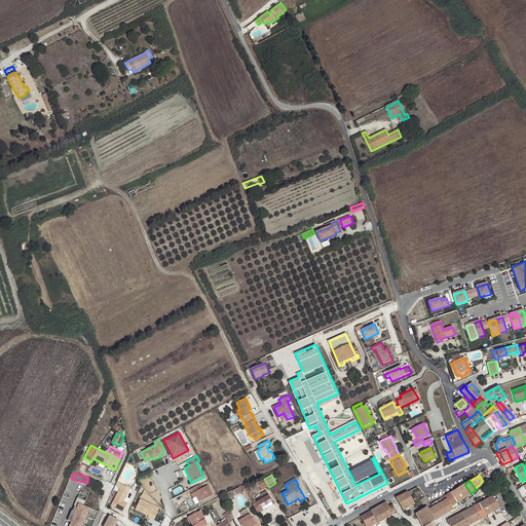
[(464,484),(461,486),(467,496),(472,494),(471,493),(464,484)]
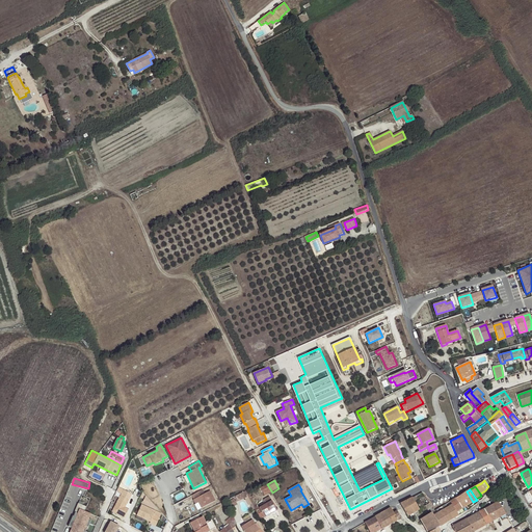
[(123,490),(111,512),(124,519),(128,510),(125,508),(131,495),(123,490)]
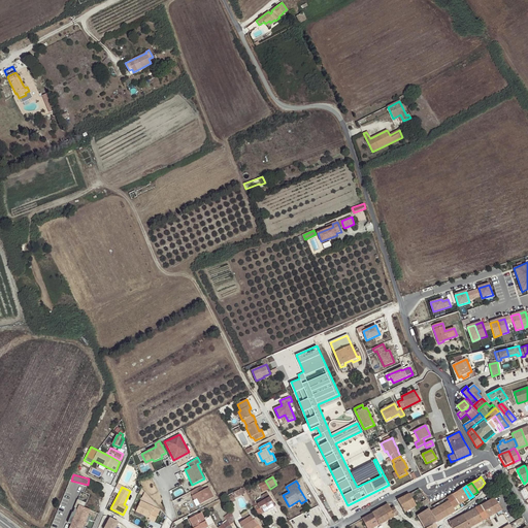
[(202,487),(190,492),(197,506),(215,497),(208,487),(203,491),(202,487)]
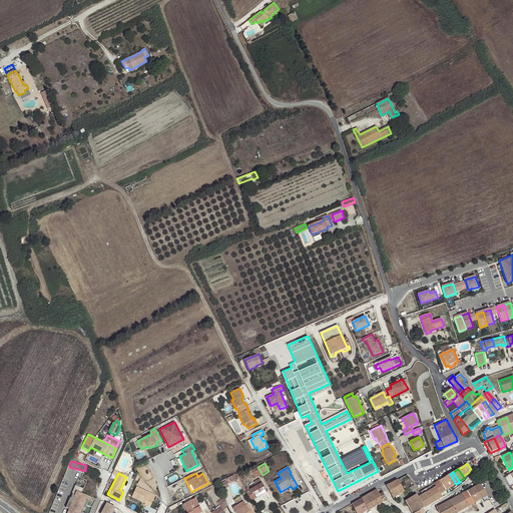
[(238,473),(236,474),(246,492),(248,491),(238,473)]
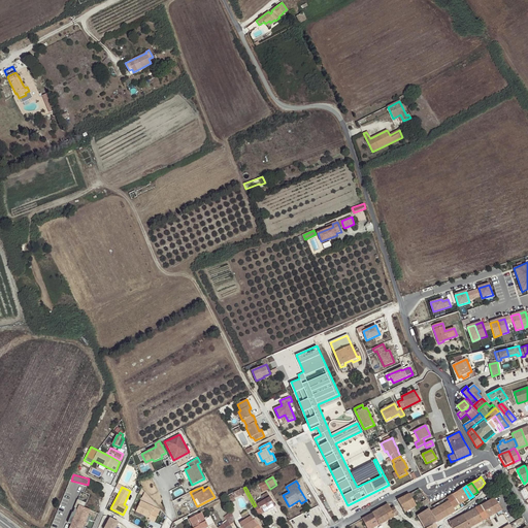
[(463,488),(458,491),(464,501),(469,498),(463,488)]
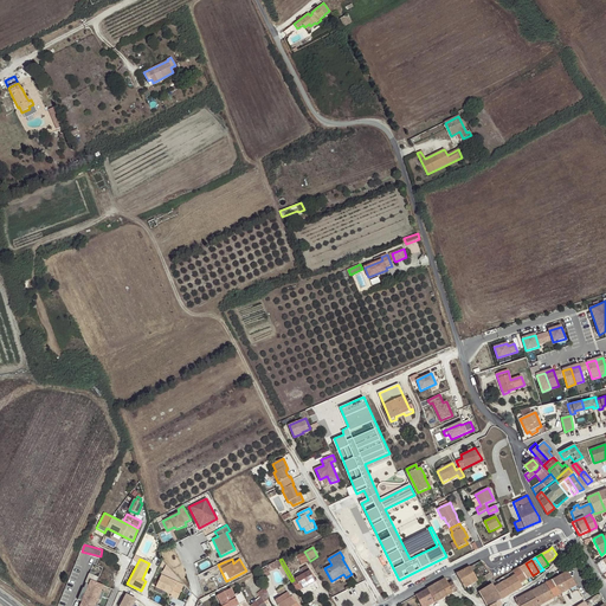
[(526,563),(520,567),(527,579),(530,577),(533,575),(526,563)]
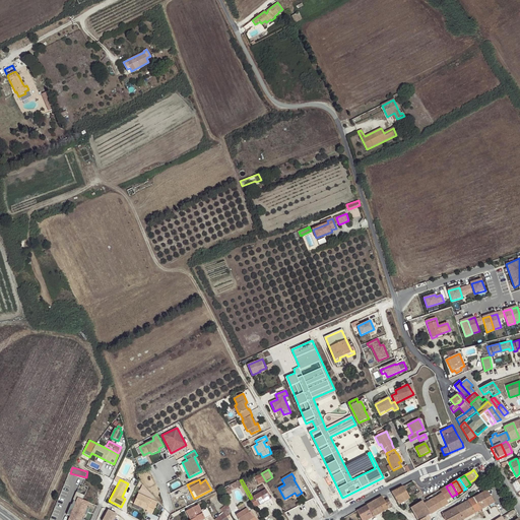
[(252,498),(250,499),(255,509),(259,506),(271,500),(263,485),(258,489),(260,494),(252,498)]
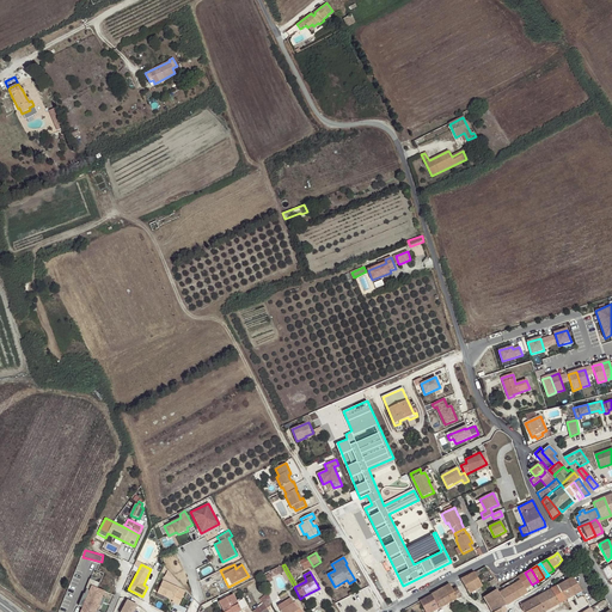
[(475,573),(461,580),(469,594),(483,587),(477,577),(475,573)]
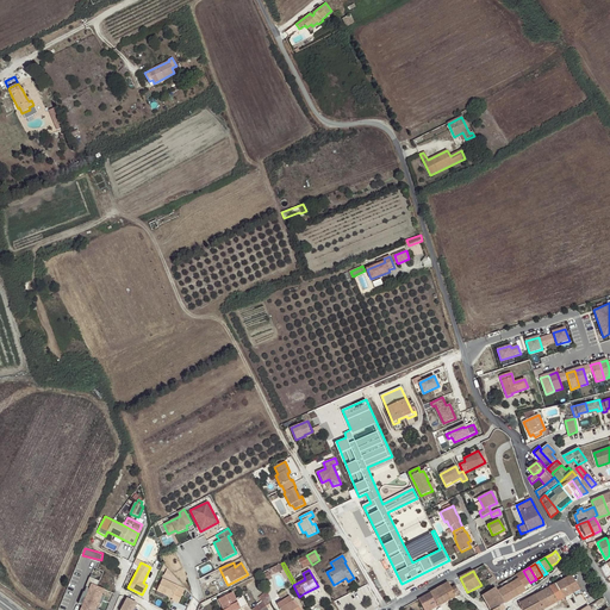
[(530,583),(523,571),(516,574),(524,586),(530,583)]
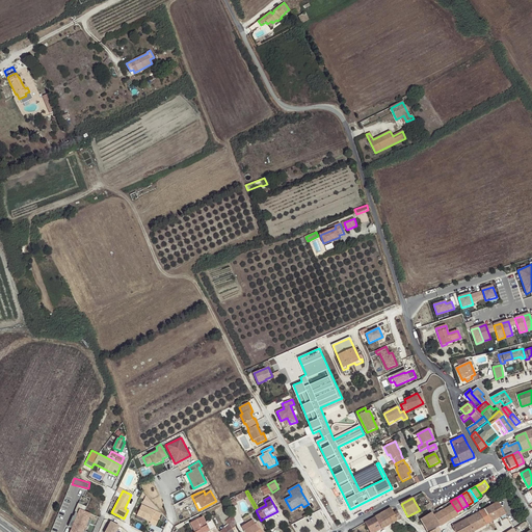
[(450,501),(434,511),(430,513),(420,520),(427,531),(439,531),(442,531),(440,528),(446,524),(447,523),(459,515),(457,511),(450,501)]
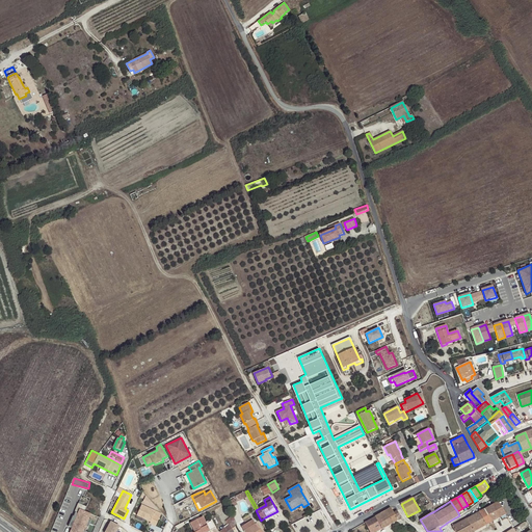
[(502,507),(498,501),(491,505),(496,511),(502,507)]
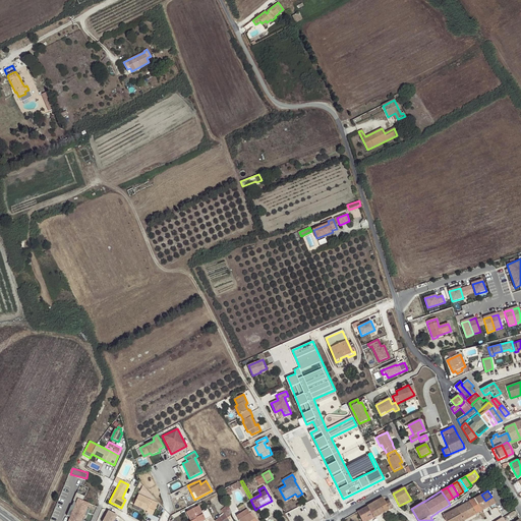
[(138,495),(133,505),(147,512),(147,513),(152,516),(156,507),(151,504),(152,502),(138,495)]
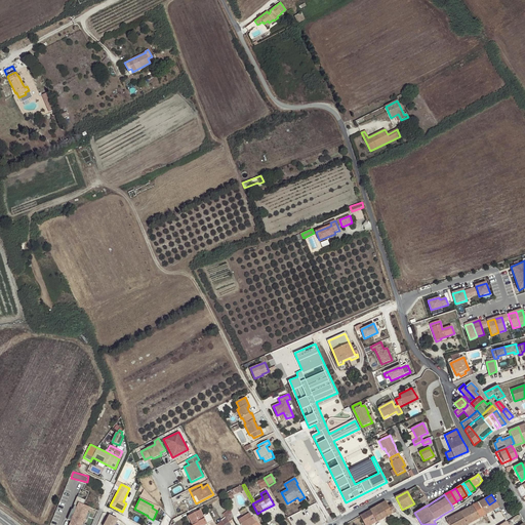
[(489,505),(485,498),(478,502),(481,509),(489,505)]
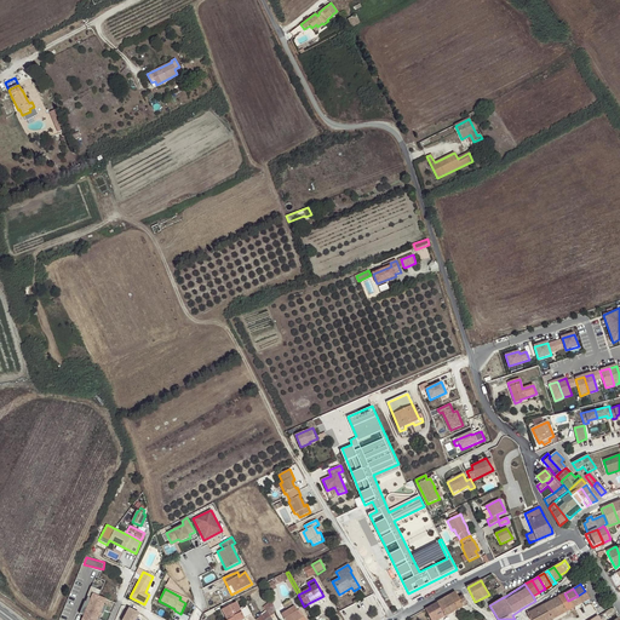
[(585,591),(578,596),(583,603),(589,600),(585,591)]
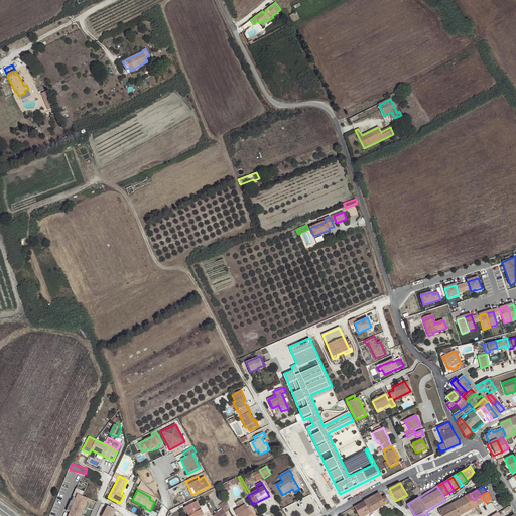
[(81,515),(89,499),(78,493),(68,515),(81,515)]
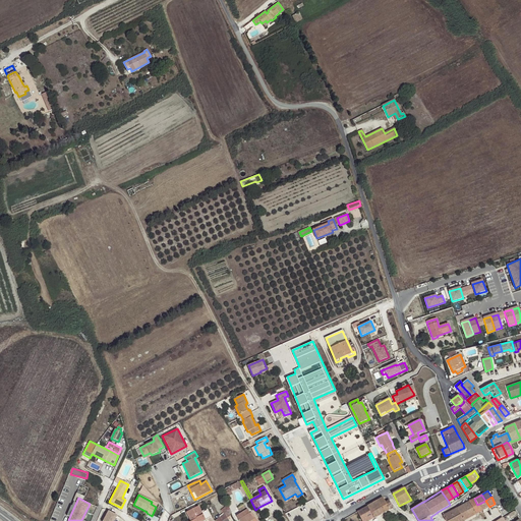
[(383,498),(375,502),(383,514),(393,508),(389,501),(386,503),(383,498)]
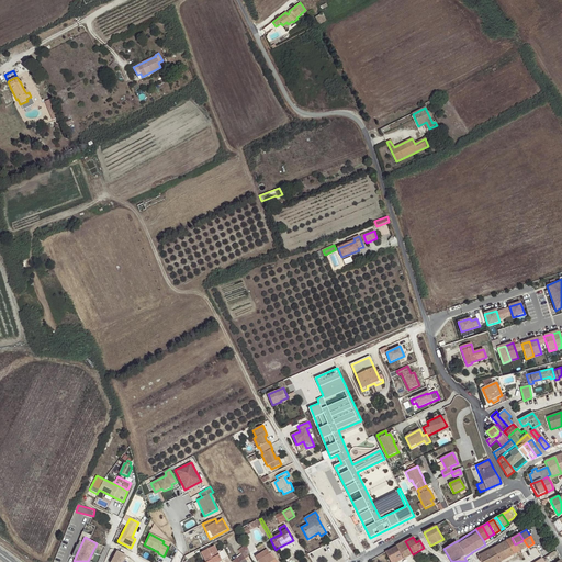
[(515,544),(512,538),(493,548),(497,554),(515,544)]
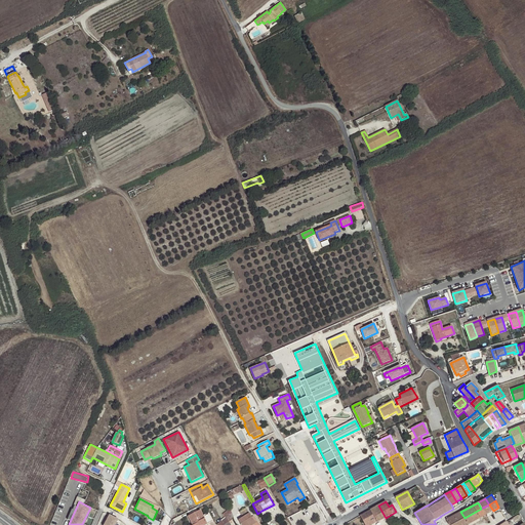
[(275,507),(274,505),(261,511),(263,514),(275,507)]
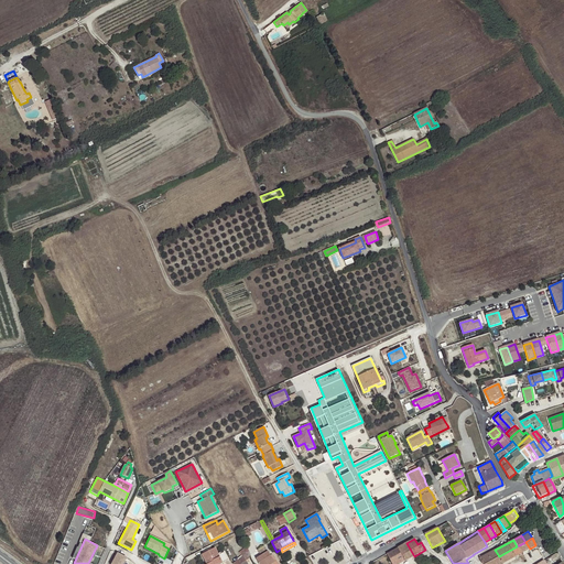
[(525,542),(517,546),(521,553),(530,549),(525,542)]
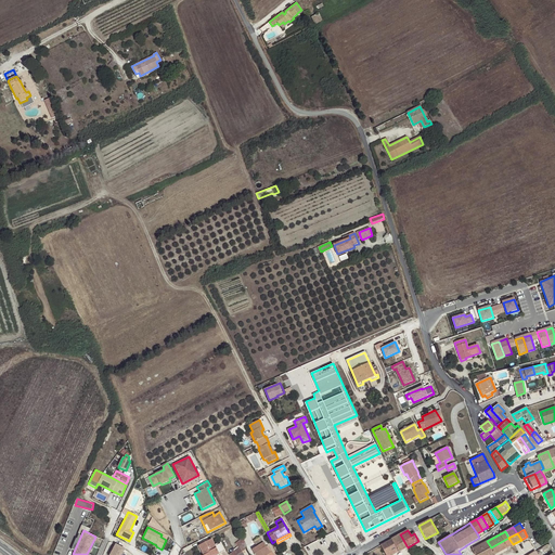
[(394,554),(408,547),(400,534),(381,545),(385,554),(394,554)]
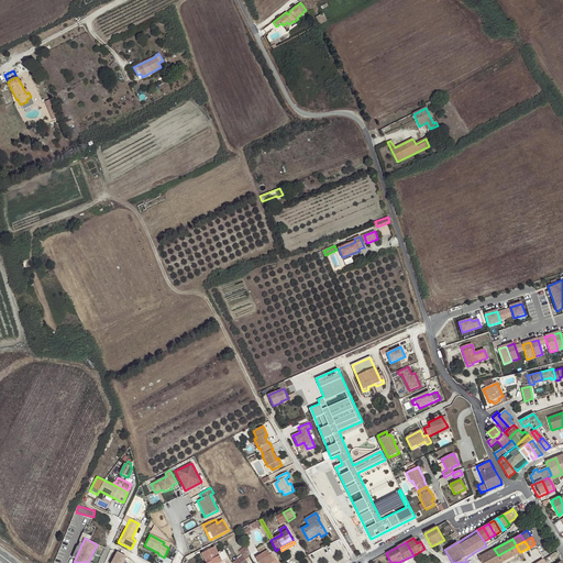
[(275,562),(264,545),(256,550),(261,555),(255,558),(258,562),(275,562)]
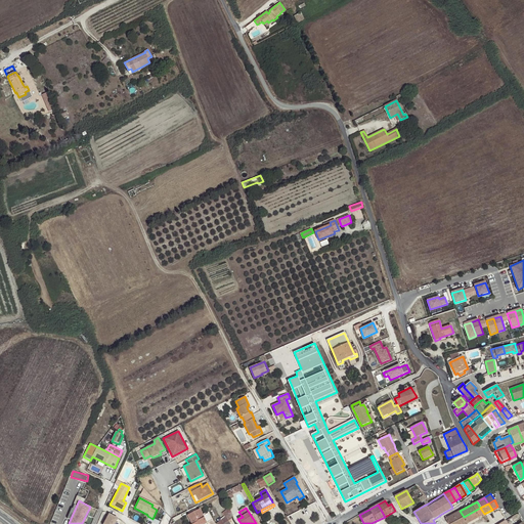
[(480,508),(464,517),(467,523),(484,514),(480,508)]
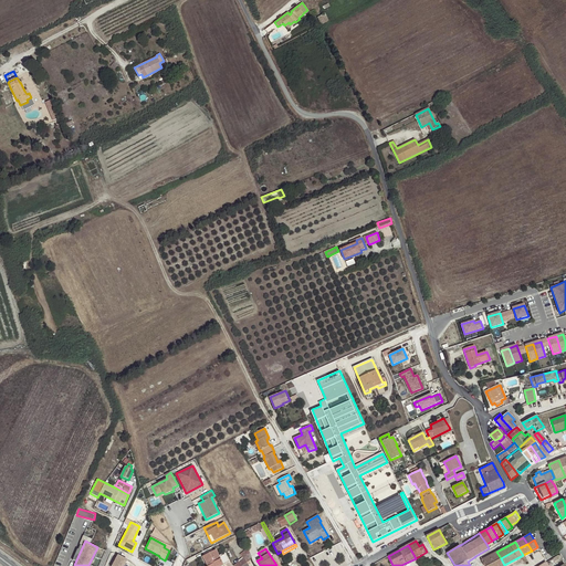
[(221,565),(229,562),(226,554),(220,557),(217,549),(202,557),(207,565),(221,565)]
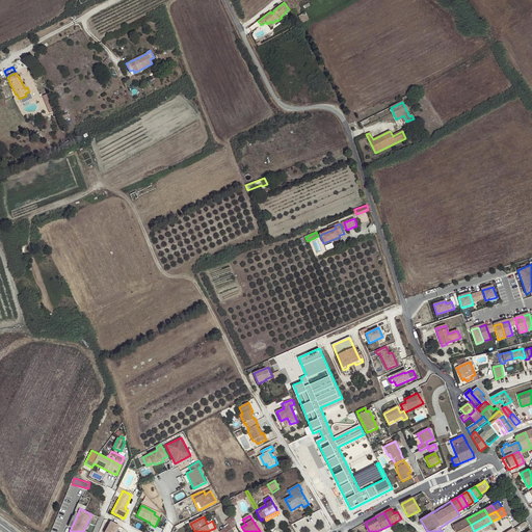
[(457,531),(471,525),(467,519),(453,526),(456,531),(457,531)]
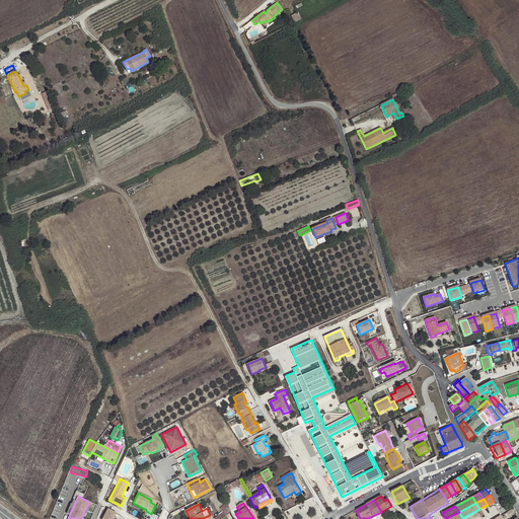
[(114,518),(117,514),(108,509),(102,518),(114,518)]
